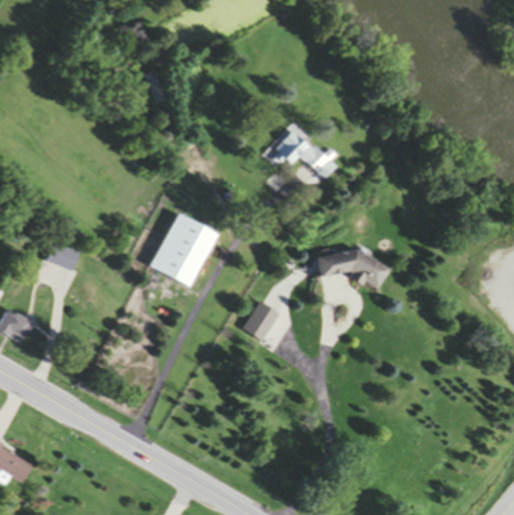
[(167,100),(155,72),(146,76),(158,104),(167,100)]
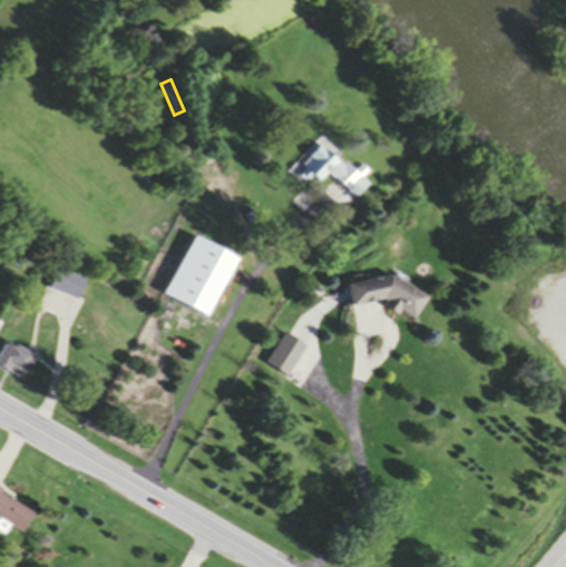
[(329,174),(362,196),(372,182),(319,145),(301,169),(322,184),(329,174)]
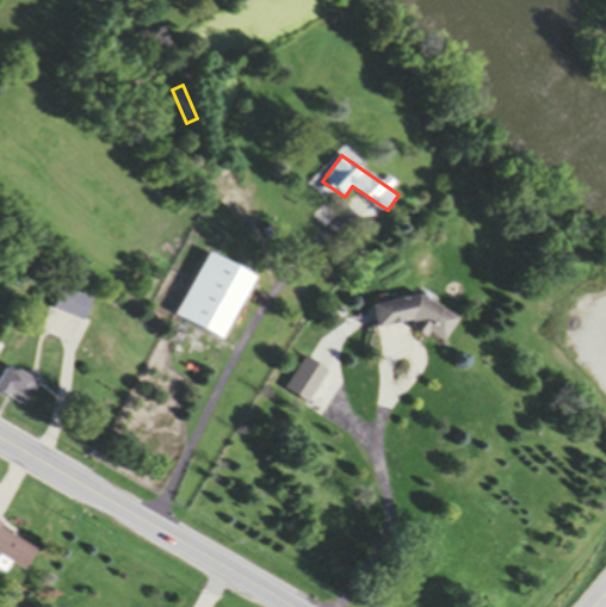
[(86,319),(94,297),(63,285),(55,307),(86,319)]
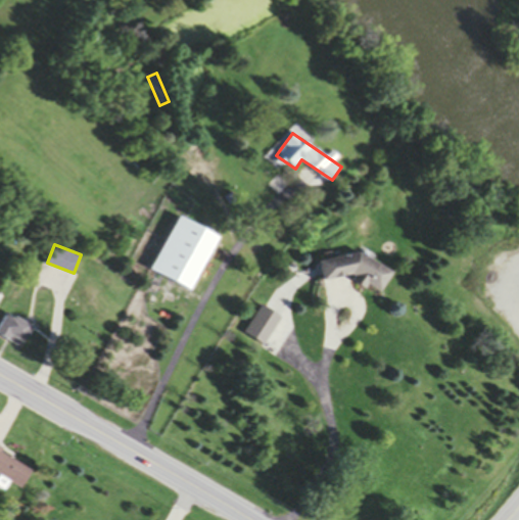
[(355,274),(357,289),(388,283),(383,253),(322,264),(324,279),(355,274)]
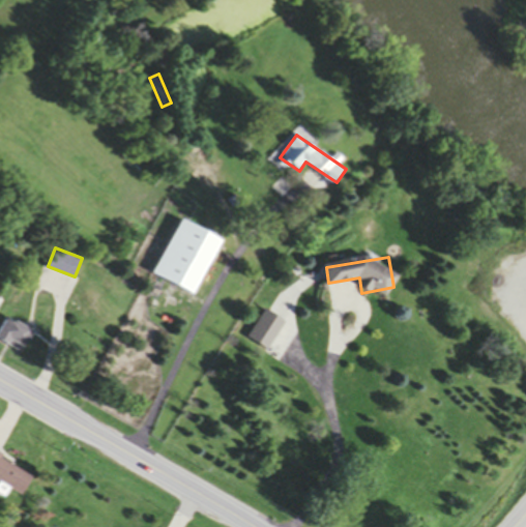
[(269,349),(288,322),(268,308),(250,335),(269,349)]
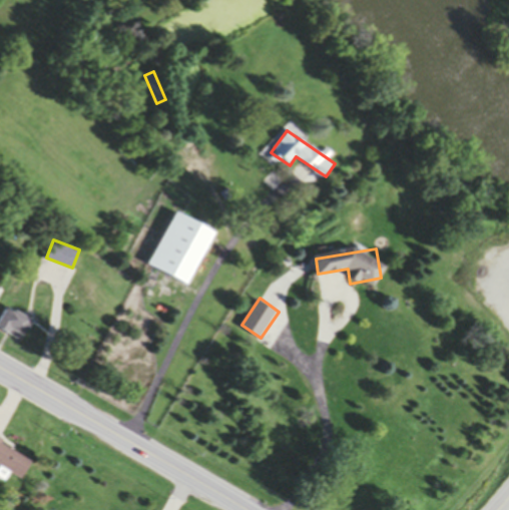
[(0,319),(0,330),(22,340),(31,319),(6,307),(0,319)]
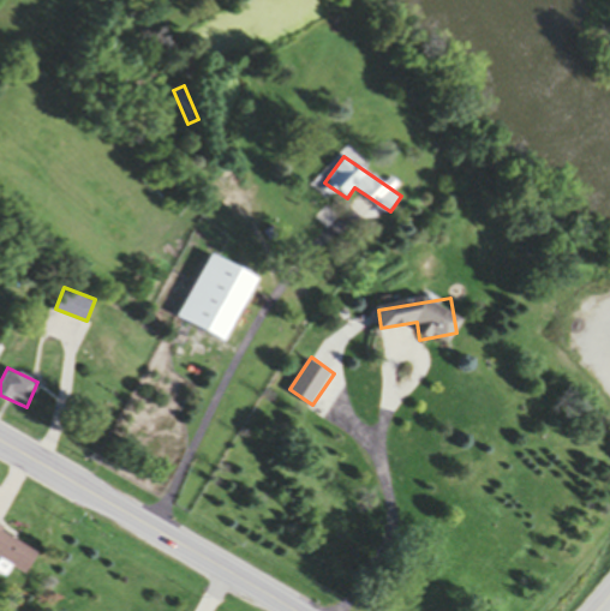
[(0,528),(0,564),(11,570),(13,567),(27,574),(39,549),(0,528)]
